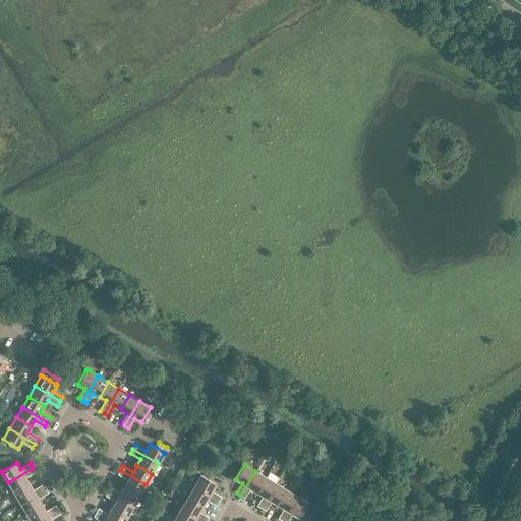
[(8,482),(14,493),(29,483),(25,477),(36,472),(33,468),(8,482)]
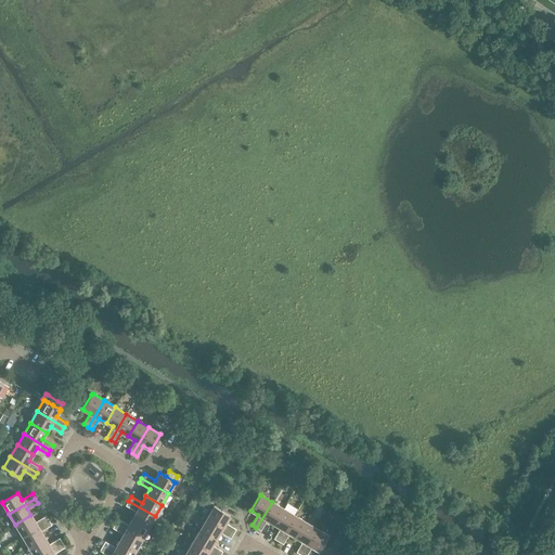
[(133,518),(149,528),(155,516),(128,501),(126,505),(137,512),(133,518)]
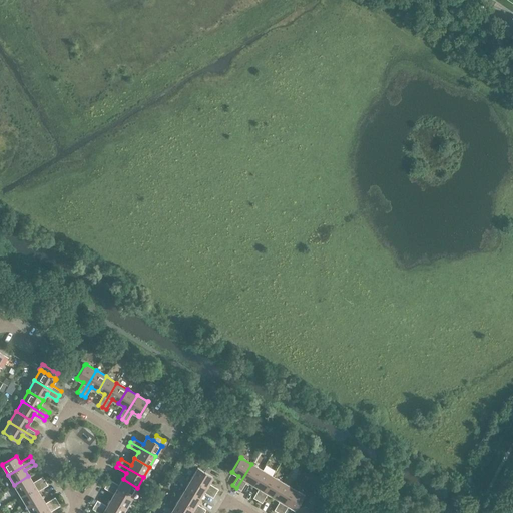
[(262,470),(251,464),(236,488),(240,490),(247,480),(253,484),(262,470)]
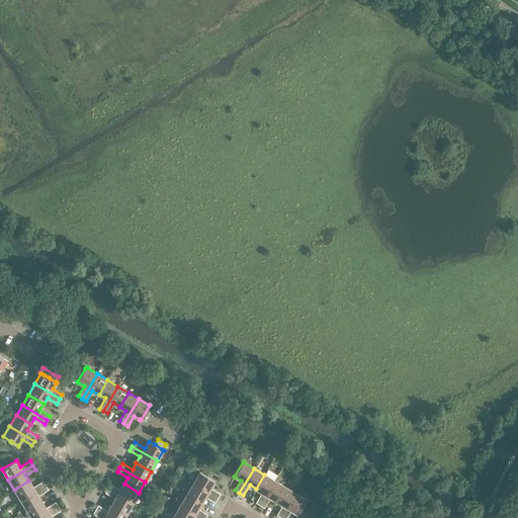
[(199,473),(193,484),(218,498),(221,494),(210,488),(211,486),(213,482),(214,482),(199,472),(199,473)]
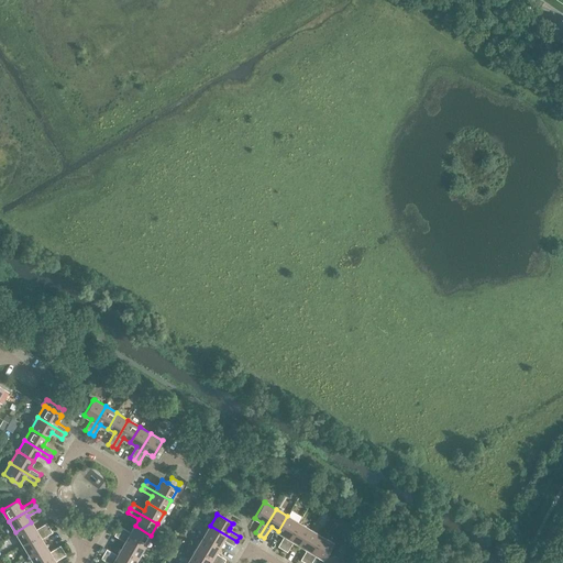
[(278,547),(283,549),(299,522),(287,516),(278,531),(285,536),(278,547)]
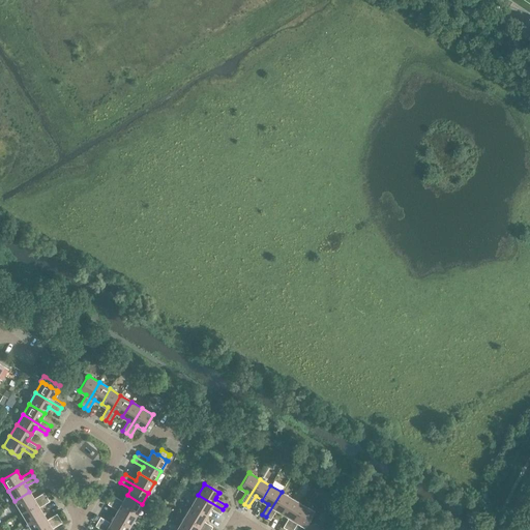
[(15,501),(22,512),(47,497),(45,493),(33,499),(29,492),(15,501)]
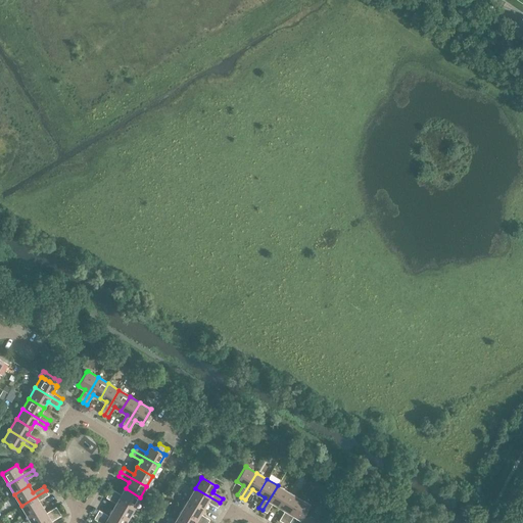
[(288,491),(278,485),(263,510),(267,513),(273,503),(279,507),(288,491)]
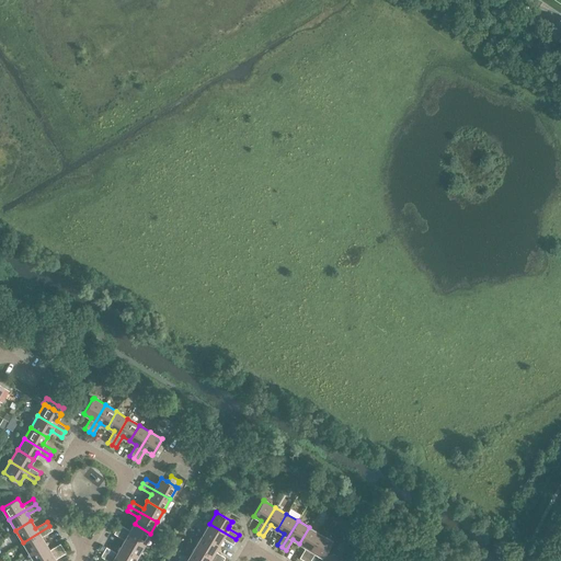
[(116,529),(144,545),(150,534),(135,524),(130,531),(119,525),(116,529)]
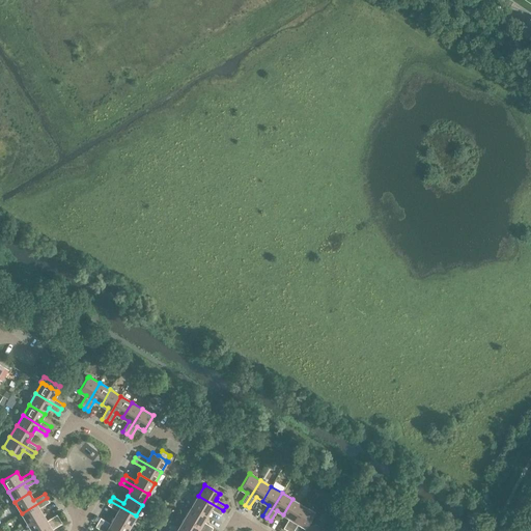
[(198,496),(192,506),(206,515),(211,508),(221,514),(223,510),(198,496)]
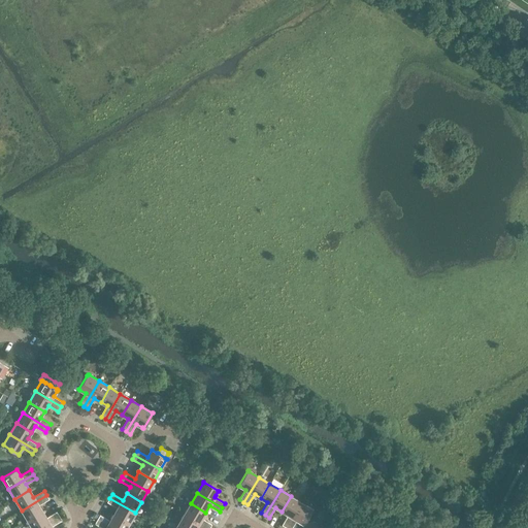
[(48,499),(46,495),(22,510),(28,521),(42,512),(39,505),(48,499)]
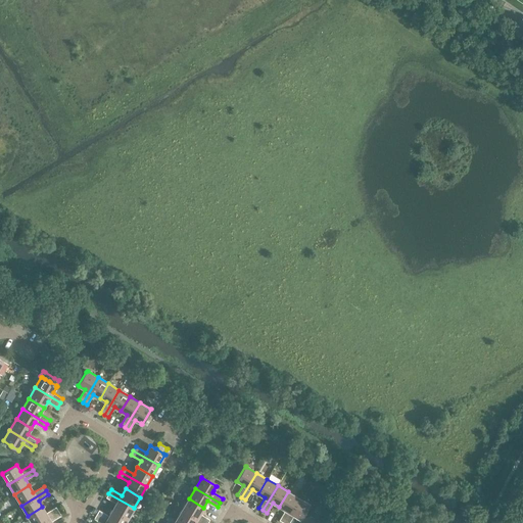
[(284,522),(298,497),(288,491),(279,507),(285,510),(280,520),(284,522)]
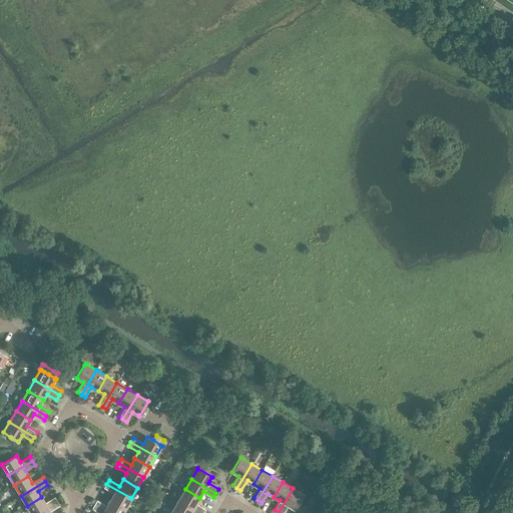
[(110,500),(125,508),(131,498),(106,484),(104,488),(114,494),(110,500)]
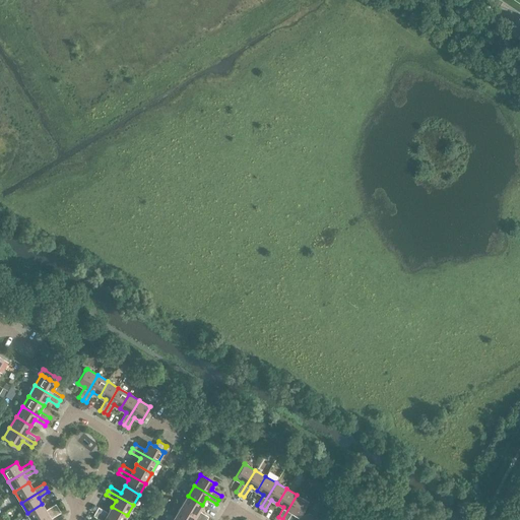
[(307,502),(297,495),(282,519),(286,519),(293,512),(299,516),(308,502),(307,501),(307,502)]
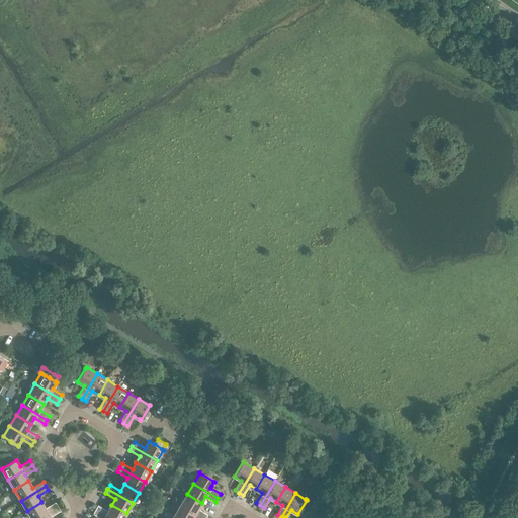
[(201,503),(187,494),(180,505),(202,517),(205,517),(207,515),(197,509),(201,503)]
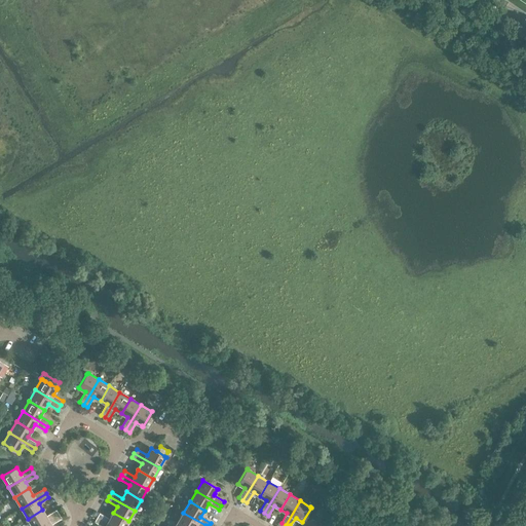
[(28,519),(32,525),(39,525),(59,515),(57,511),(46,517),(42,510),(28,519)]
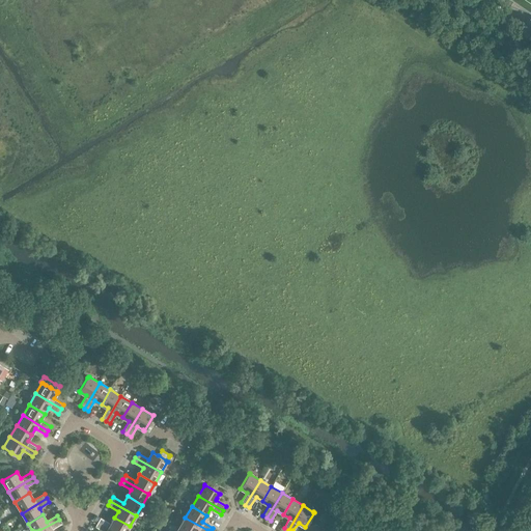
[(98,522),(113,530),(127,530),(130,526),(114,518),(111,524),(101,518),(98,522)]
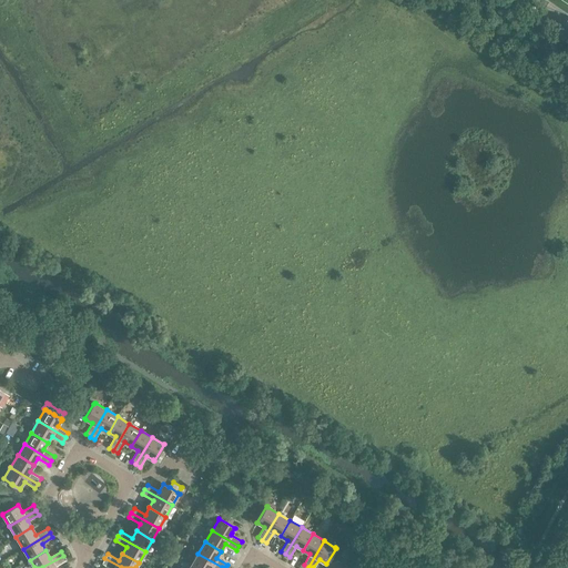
[(222,567),(198,554),(191,565),(196,567),(211,567),(212,567),(222,567)]
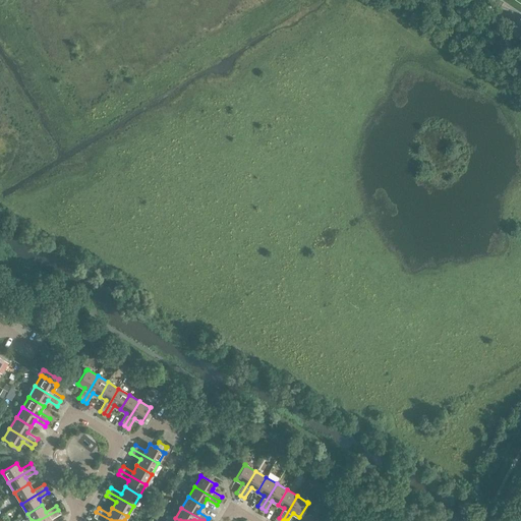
[(51,520),(51,519),(61,514),(58,510),(39,520),(51,520)]
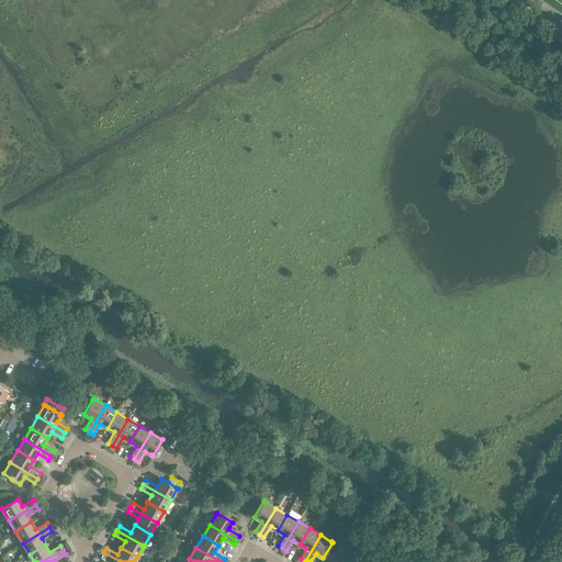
[(109,561),(120,561),(103,552),(101,558),(109,561)]
